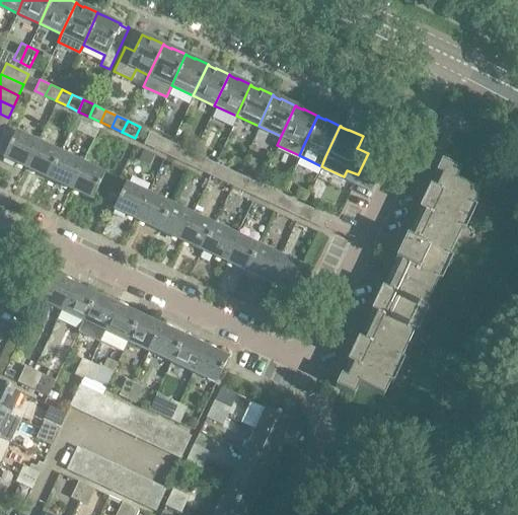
[(26,164),(38,140),(15,129),(14,132),(4,127),(3,129),(0,134),(0,151),(4,153),(4,154),(26,164)]
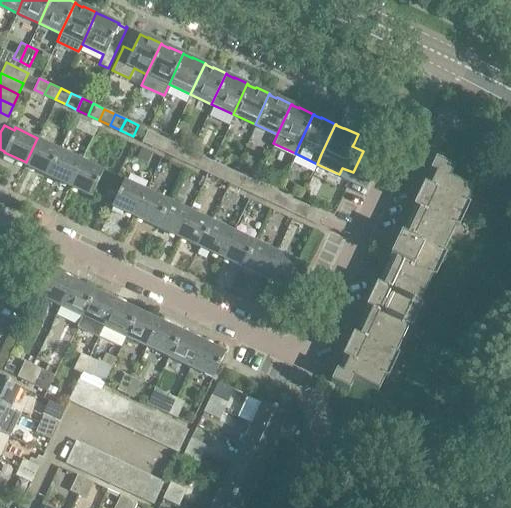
[(148,129),(142,141),(153,146),(159,134),(148,129)]
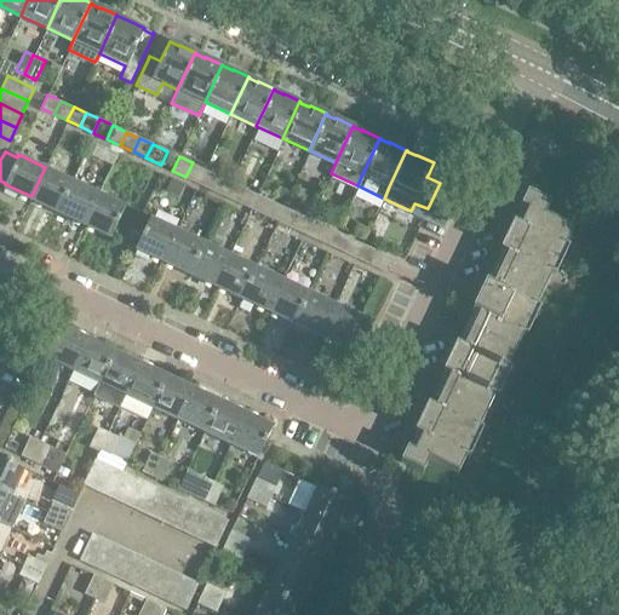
[(193,162),(185,177),(199,183),(205,168),(193,162)]
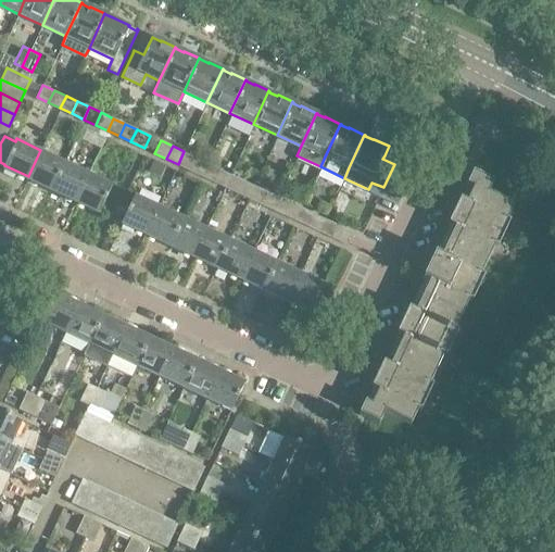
[(40,150),(28,176),(52,188),(65,161),(40,150)]
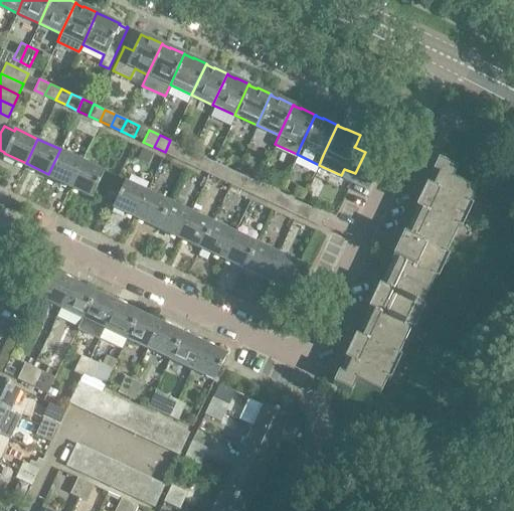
[(170,140),(165,152),(176,157),(182,146),(170,140)]
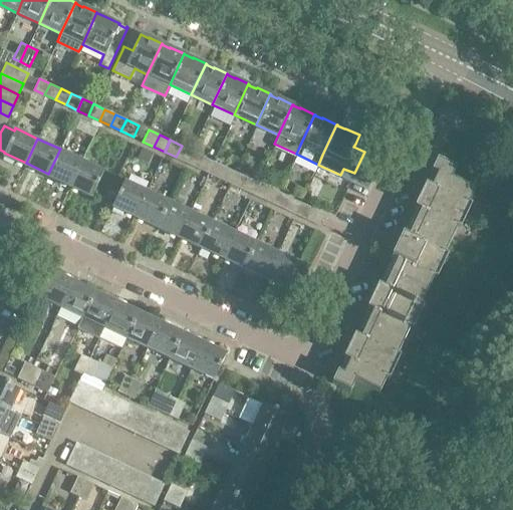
[(182,146),(176,157),(187,162),(192,151),(182,146)]
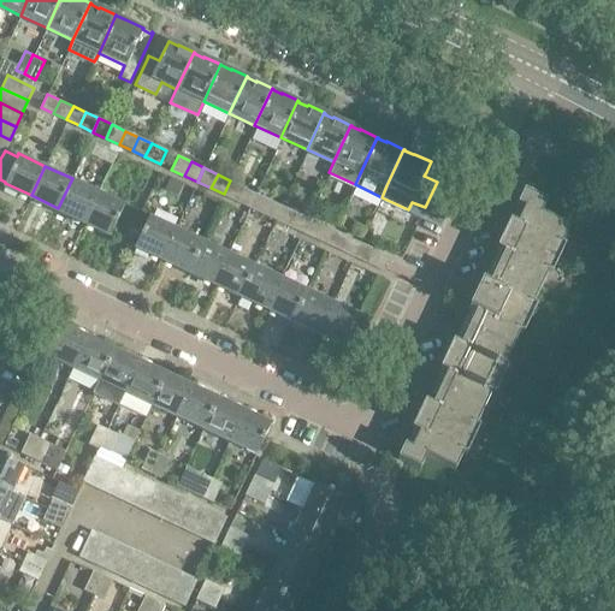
[(84,220),(99,190),(72,178),(58,208),(84,220)]
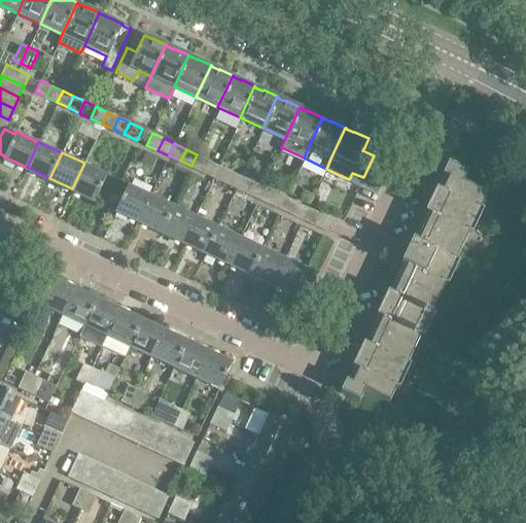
[(197,154),(191,166),(203,171),(208,160),(197,154)]
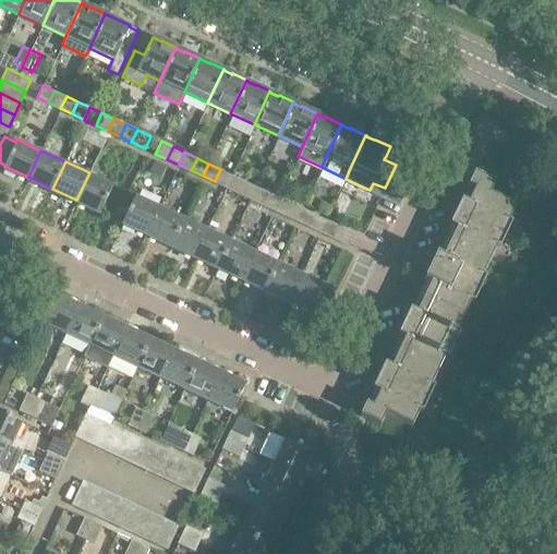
[(220,169),(215,181),(226,187),(232,175),(220,169)]
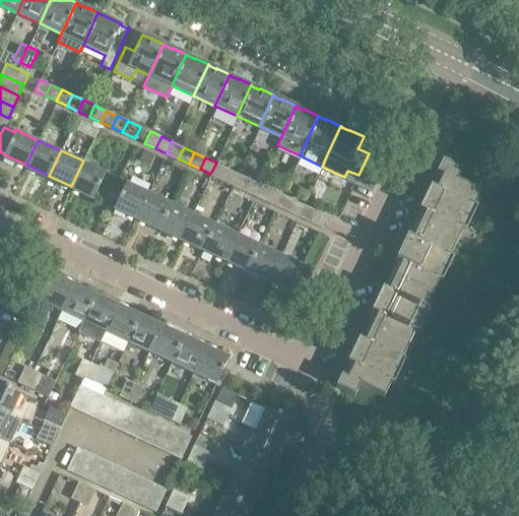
[(384,395),(408,343),(479,190),(456,178),(461,168),(443,158),(336,386),(354,395),(360,384),(384,395)]
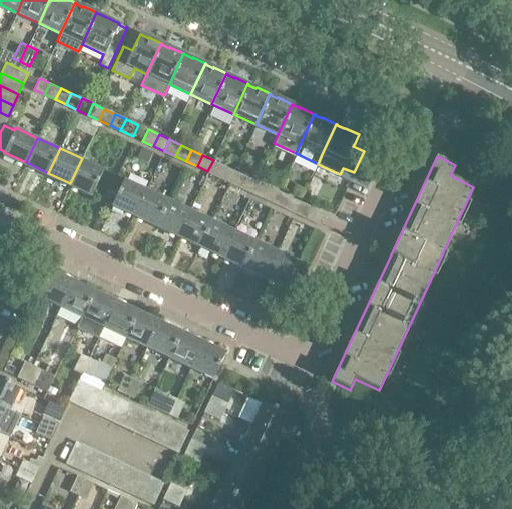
[(104,169),(82,158),(70,183),(92,194),(104,169)]
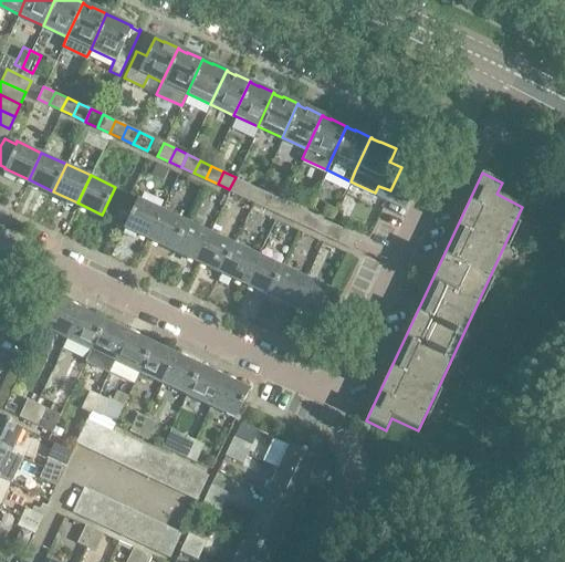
[(236,177),(229,189),(242,196),(248,183),(236,177)]
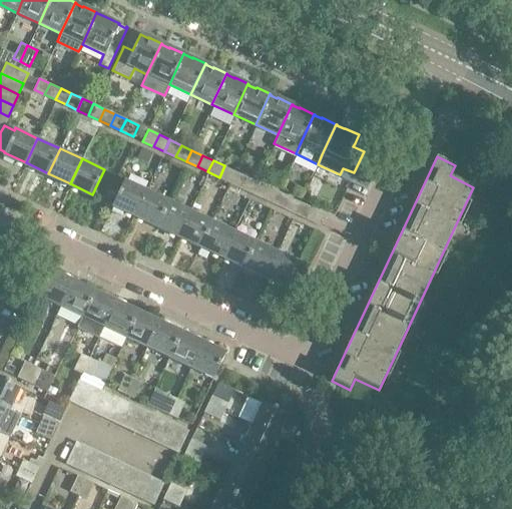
[(224,165),(219,177),(229,182),(235,170),(224,165)]
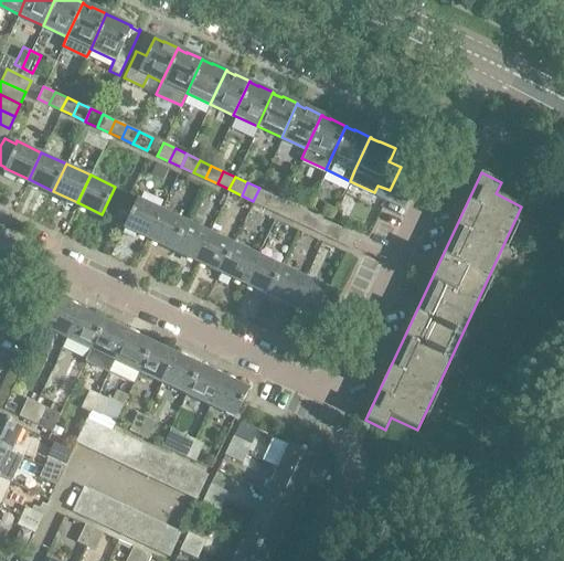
[(259,188),(253,201),(266,207),(272,193),(259,188)]
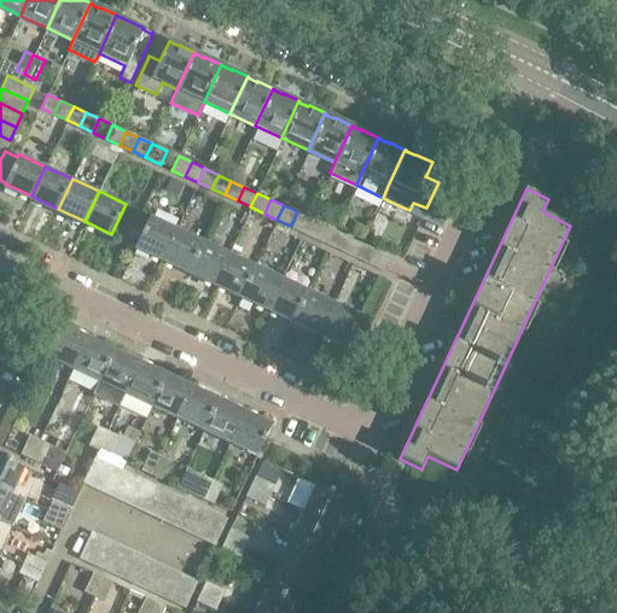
[(297,211),(291,226),(304,232),(310,217),(297,211)]
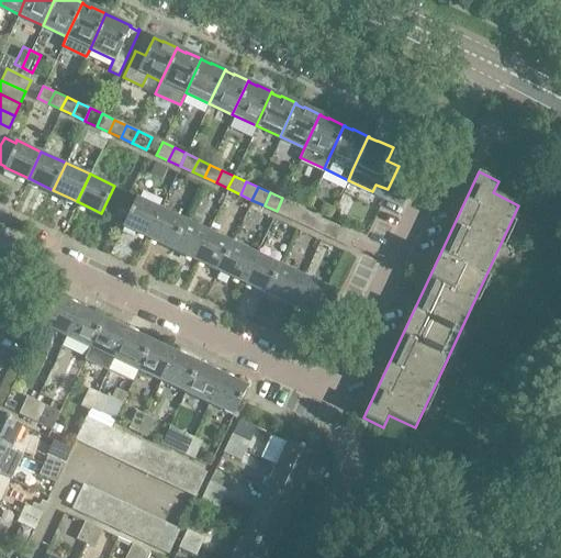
[(147,235),(160,208),(136,196),(123,224),(147,235)]
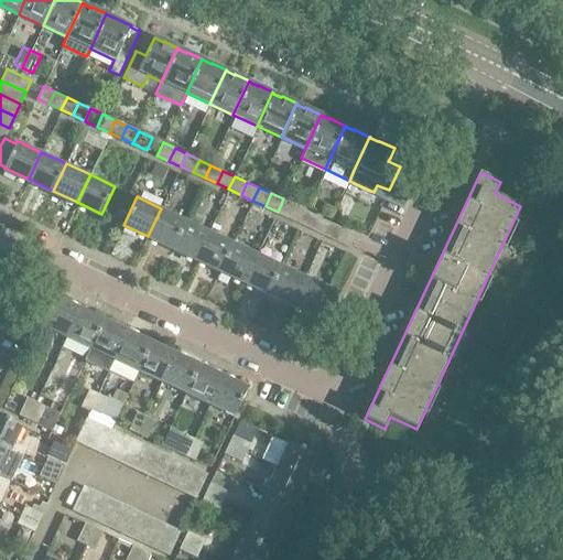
[(283,198),(278,212),(289,217),(295,205),(283,198)]
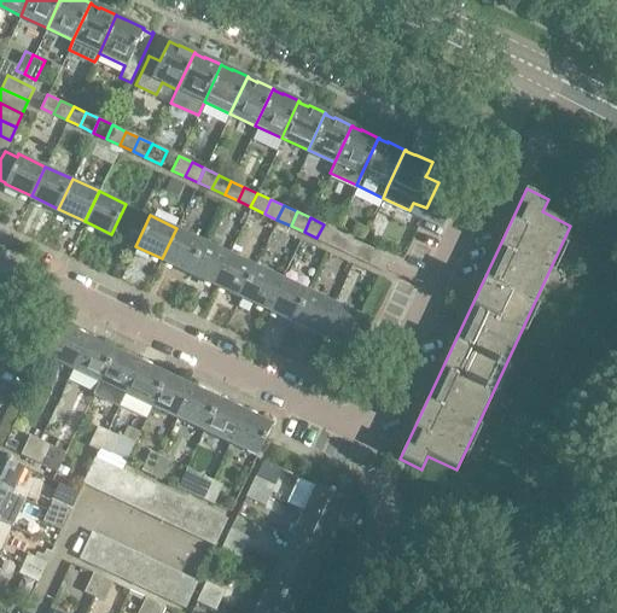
[(324,225),(316,238),(329,244),(336,229),(324,225)]
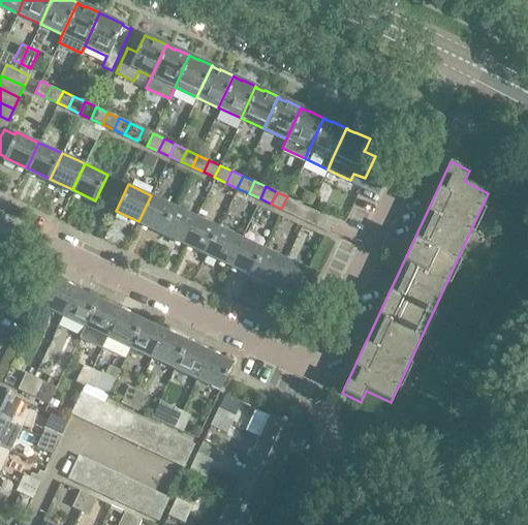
[(161,232),(174,206),(151,195),(138,221),(161,232)]
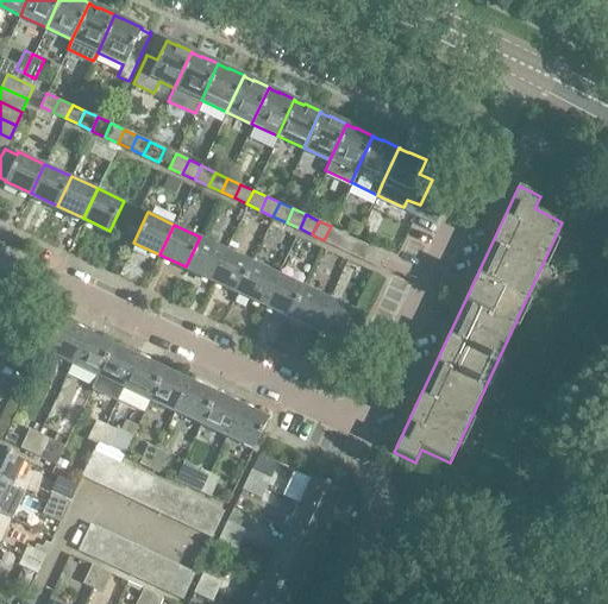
[(331,226),(324,240),(338,246),(344,233),(331,226)]
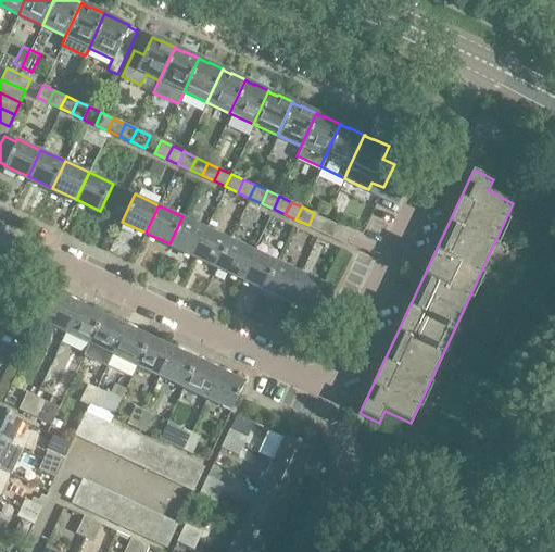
[(314,213),(308,225),(320,230),(326,218),(314,213)]
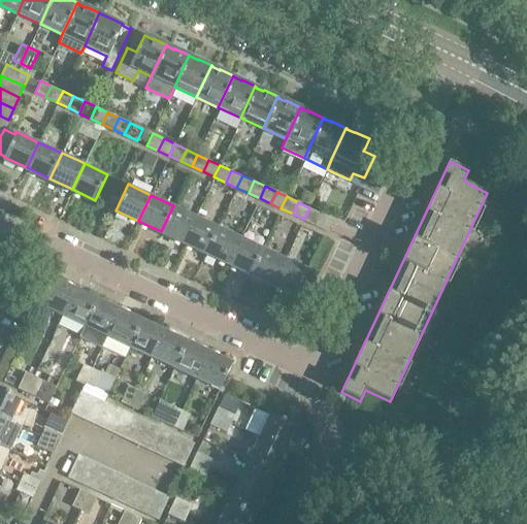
[(184,242),(196,216),(173,205),(161,231),(184,242)]
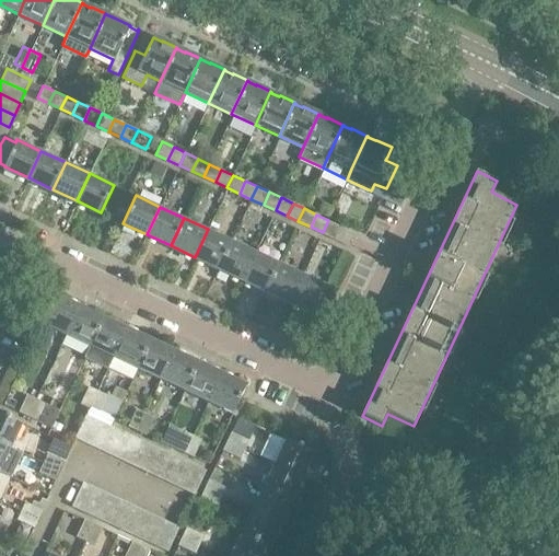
[(328,220),(323,232),(334,238),(340,226),(328,220)]
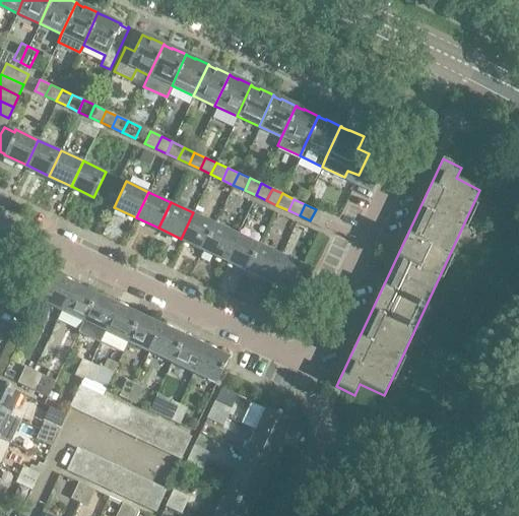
[(316,209),(310,220),(323,227),(328,215),(316,209)]
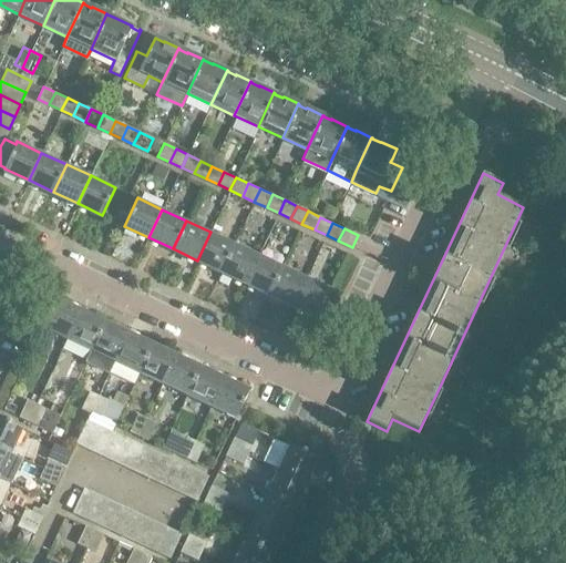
[(222,272),(235,244),(211,232),(197,260),(222,272)]
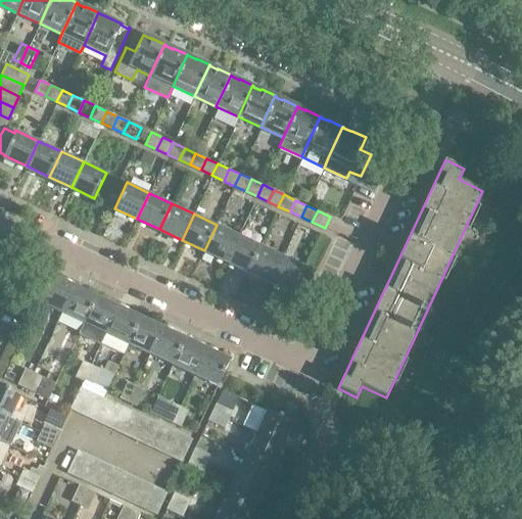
[(226,261),(238,235),(217,225),(204,250),(226,261)]
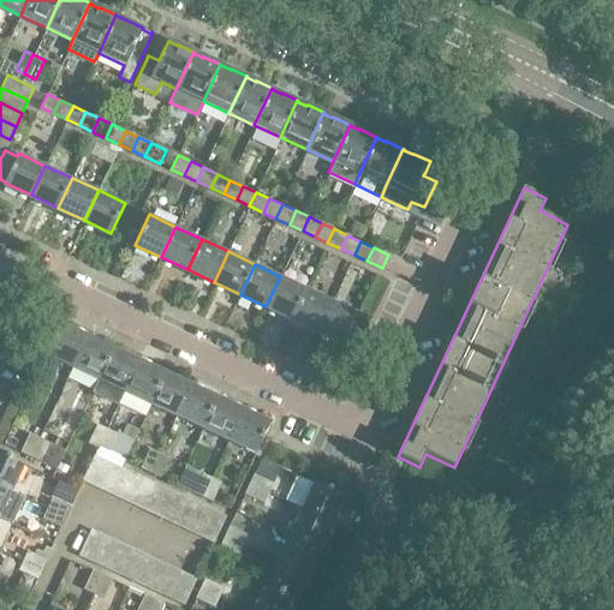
[(292,320),(307,288),(280,276),(266,306),(292,320)]
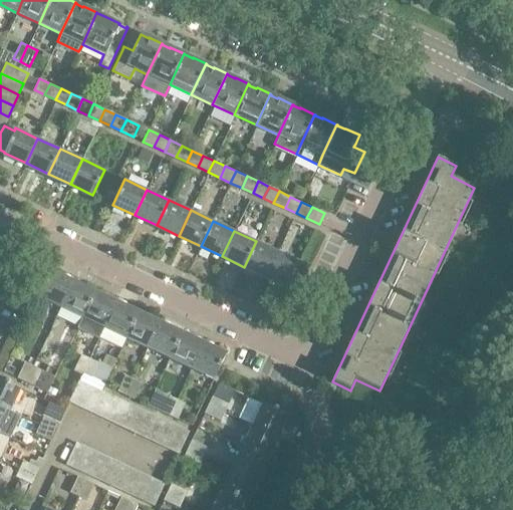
[(266,277),(278,251),(256,241),(244,267),(266,277)]
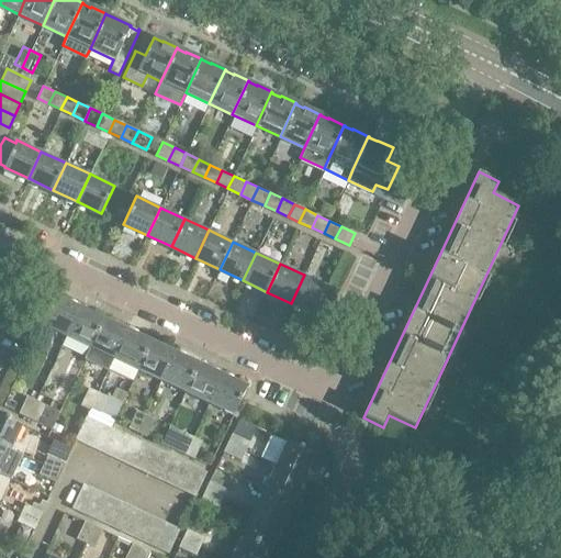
[(315,314),(328,287),(304,275),(291,303),(315,314)]
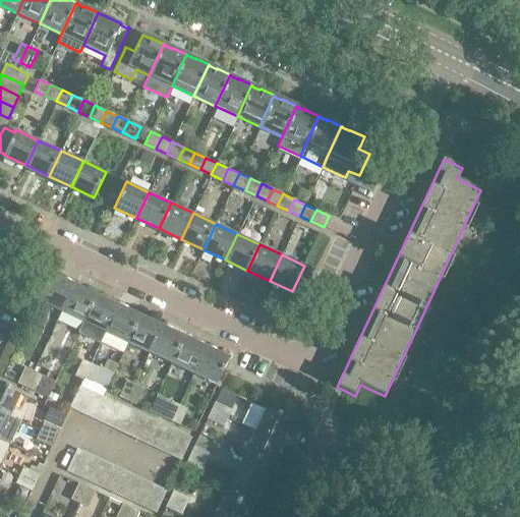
[(51,273),(39,299),(61,309),(73,283),(53,274),(51,273)]
